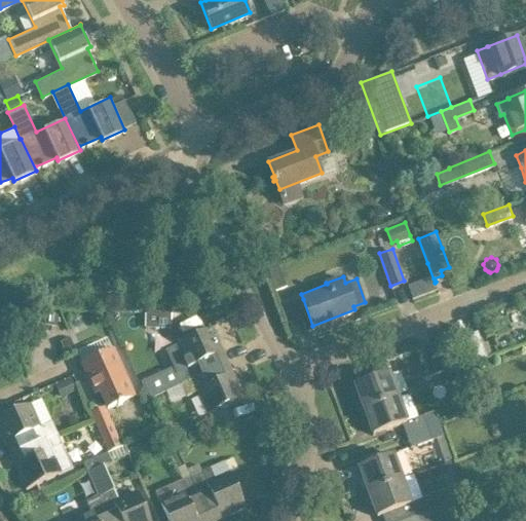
[(146,308),(146,326),(171,326),(172,308),(146,308)]
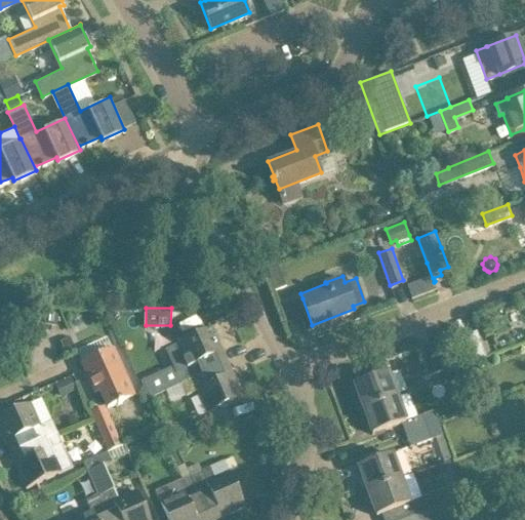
[(45,310),(44,320),(57,321),(58,311),(45,310)]
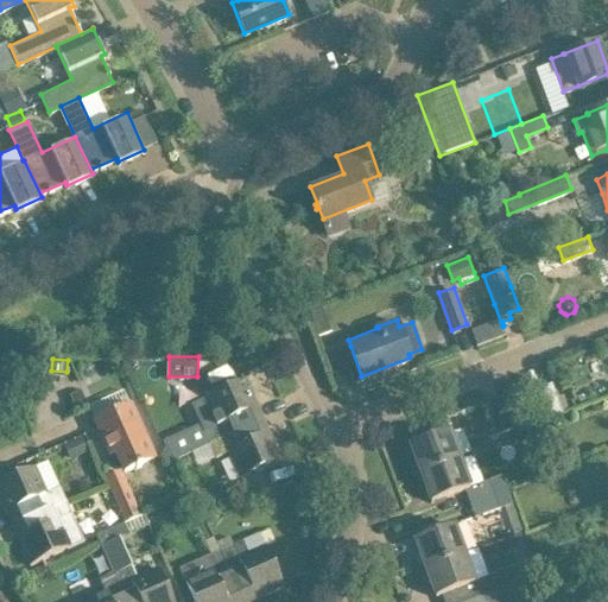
[(204,395),(213,412),(200,419),(200,422),(162,438),(171,460),(209,442),(208,441),(247,423),(263,416),(245,378),(204,395)]
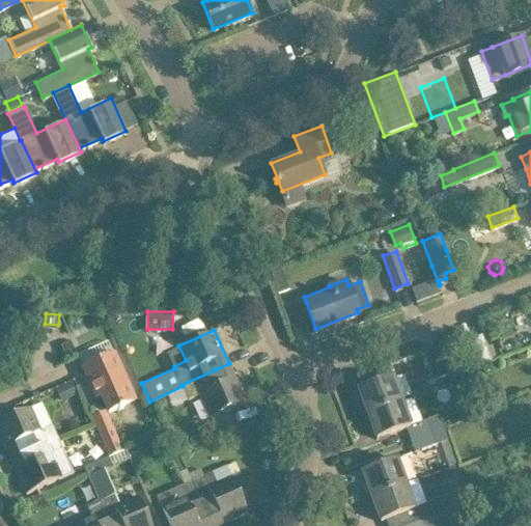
[(460,340),(468,360),(488,352),(481,332),(460,340)]
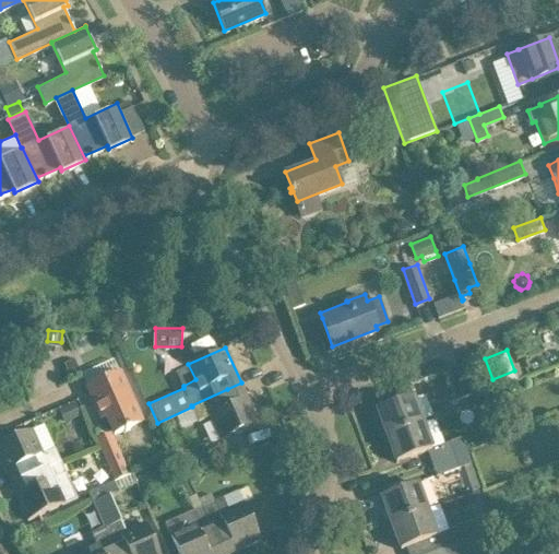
[(473,391),(461,361),(444,367),(455,398),(473,391)]
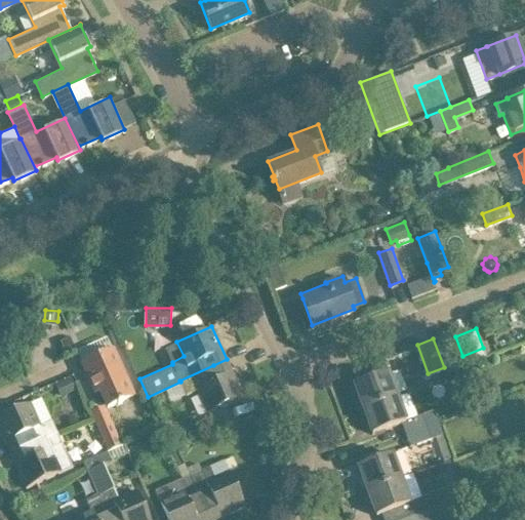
[(82,361),(94,389),(95,390),(102,388),(109,405),(132,395),(121,366),(112,348),(82,361)]
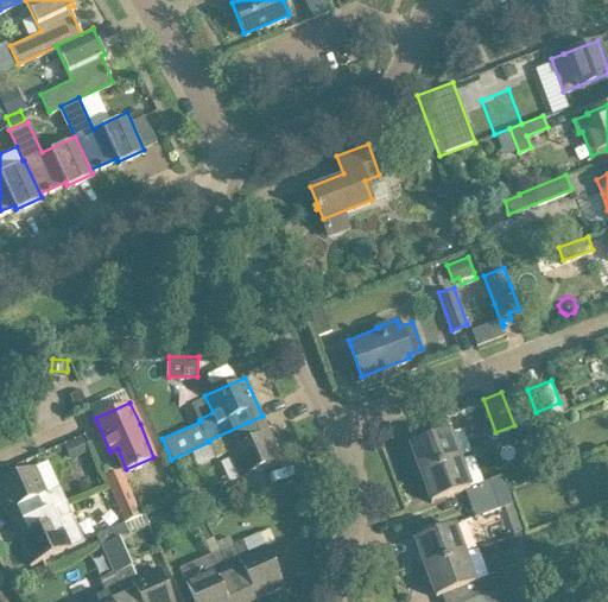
[(410,442),(420,470),(460,456),(443,414),(430,419),(435,432),(410,442)]
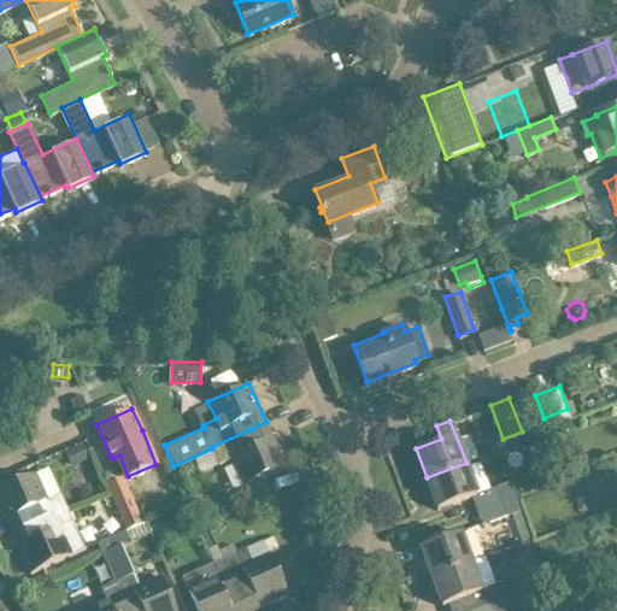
[(251,429),(211,447),(212,448),(218,462),(233,456),(244,482),(246,487),(253,504),(270,497),(263,481),(260,475),(285,464),(272,436),(266,422),(251,429)]
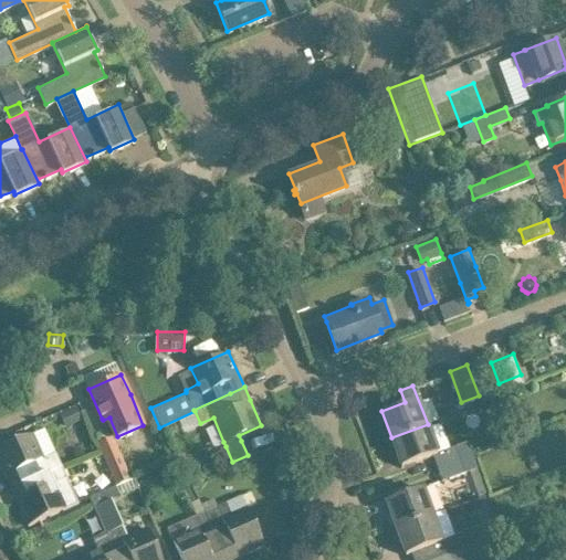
[(74,404),(61,411),(65,423),(80,416),(74,404)]
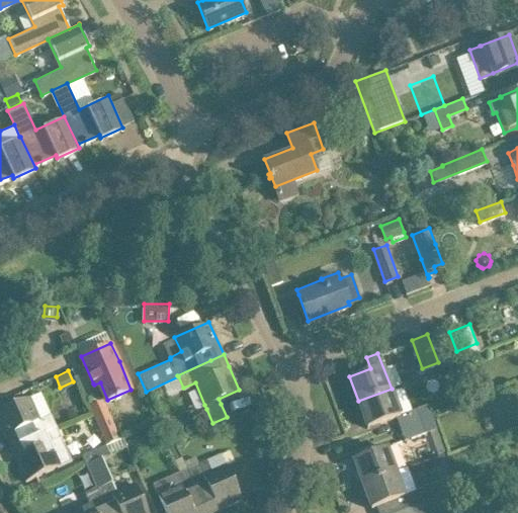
[(397,415),(401,426),(432,414),(429,403),(400,414),(392,389),(358,401),(367,426),(397,415)]
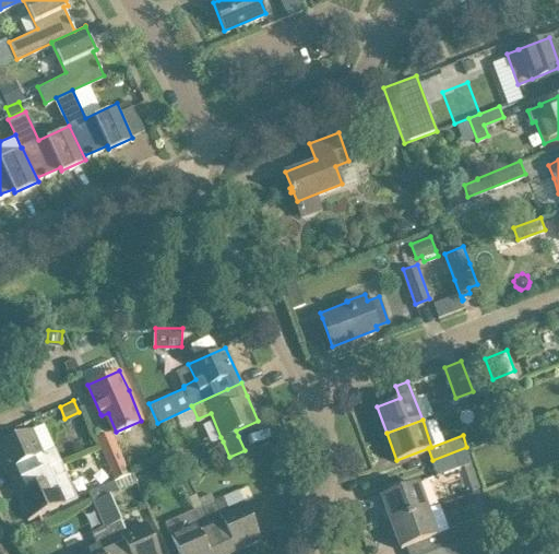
[(55,446),(43,451),(32,427),(0,440),(0,456),(11,482),(25,475),(60,459),(55,446)]
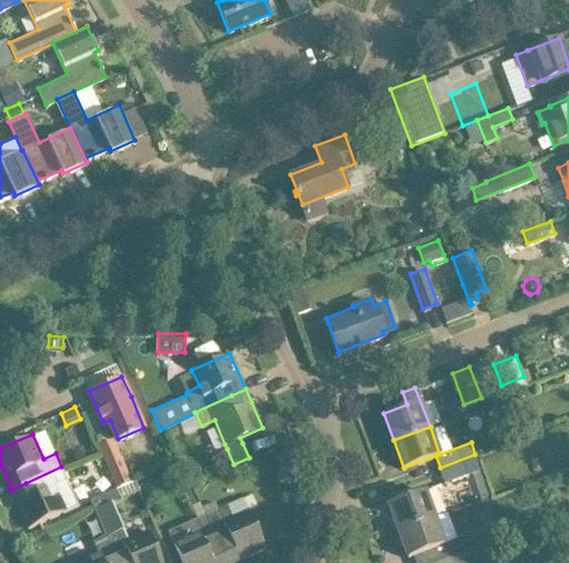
[(117,486),(132,480),(113,436),(98,443),(117,486)]
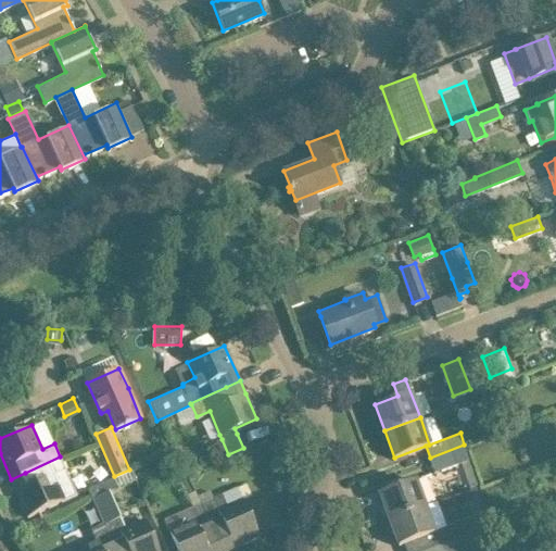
[(464,445),(430,458),(434,472),(462,462),(470,485),(478,484),(464,445)]
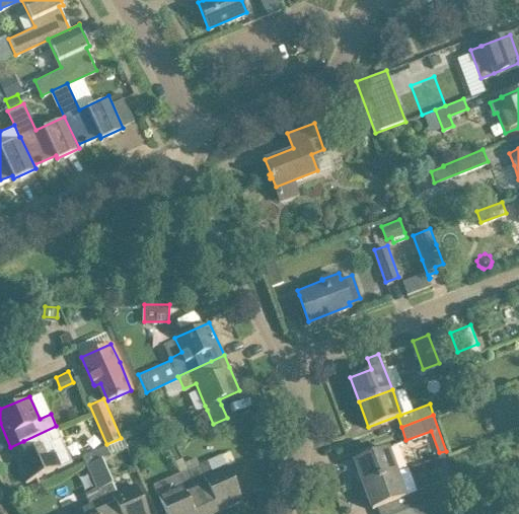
[(61,463),(71,459),(56,426),(23,441),(10,447),(25,480),(61,463)]
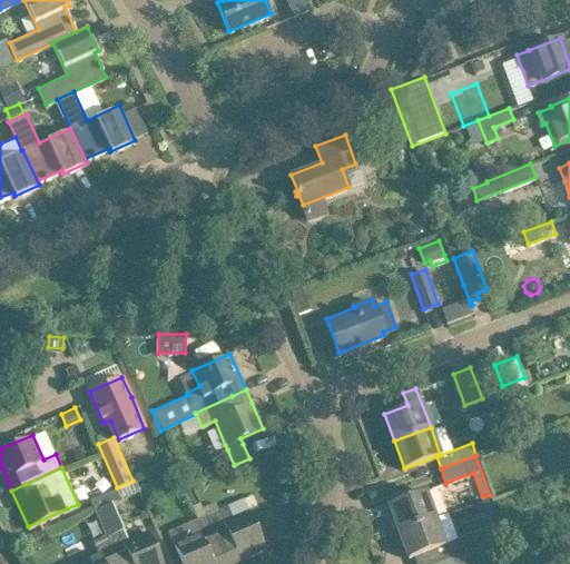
[(163,563),(148,528),(128,538),(111,501),(120,497),(116,487),(89,500),(105,534),(118,563),(163,563)]
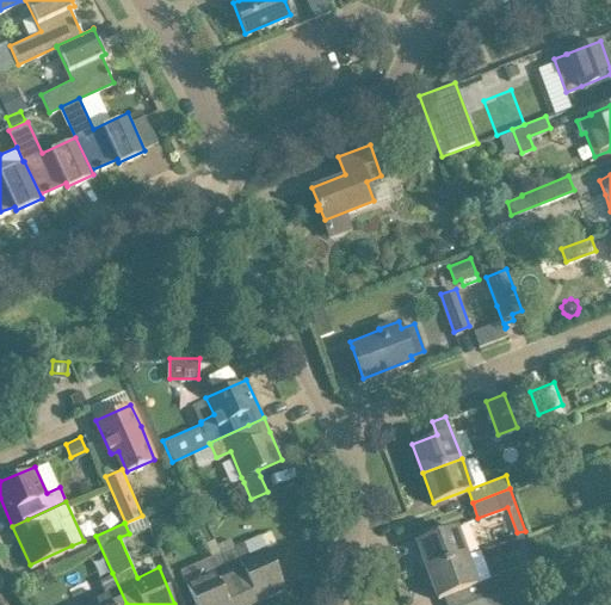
[(417,539),(427,568),(468,553),(457,524),(417,539)]
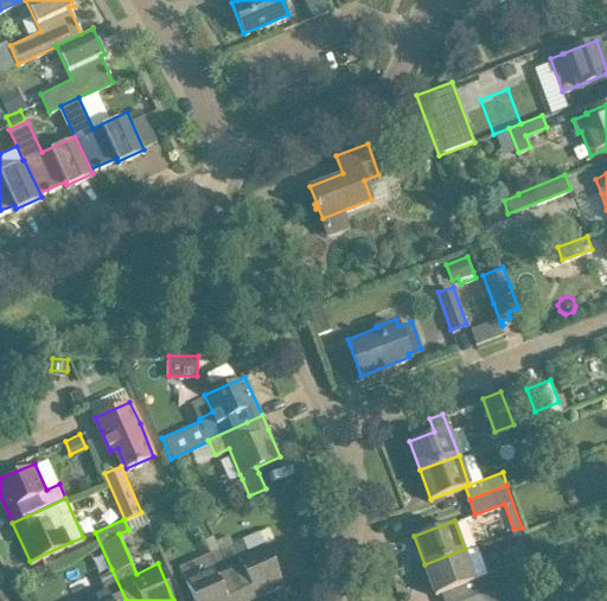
[(229,532),(216,538),(237,586),(243,600),(282,583),(264,542),(248,550),(242,537),(232,541),(229,532)]
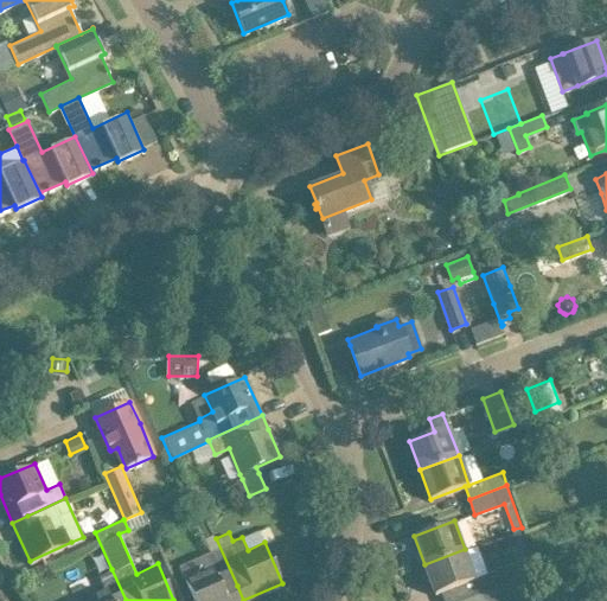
[(206,543),(210,551),(179,566),(195,600),(241,600),(243,600),(237,586),(216,538),(206,543)]
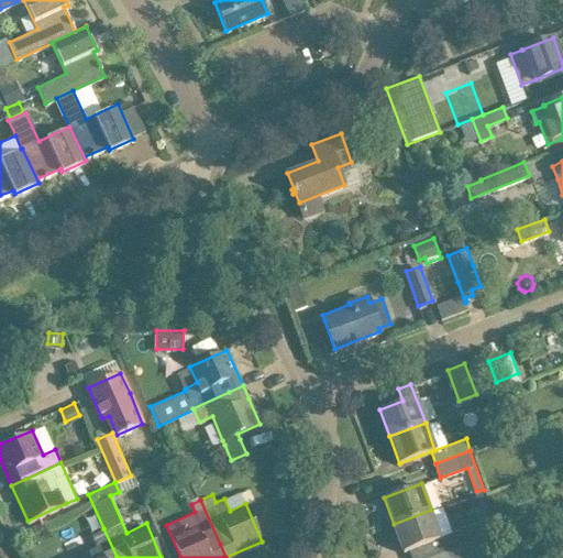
[(421,557),(432,555),(478,537),(473,524),(441,536),(431,510),(394,524),(404,550),(417,546),(421,557)]
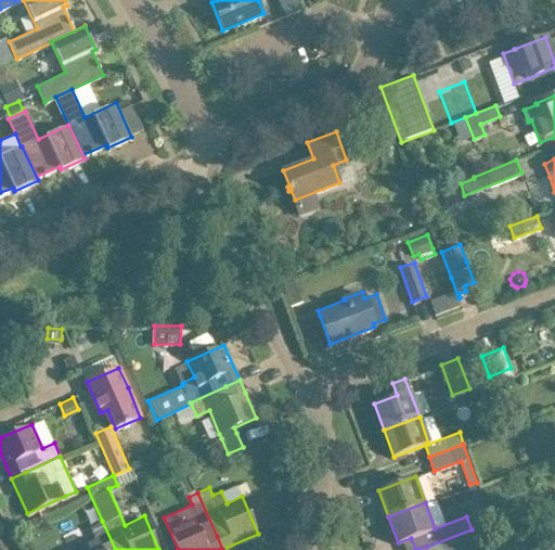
[(115,549),(102,521),(90,526),(95,538),(72,549),(115,549)]
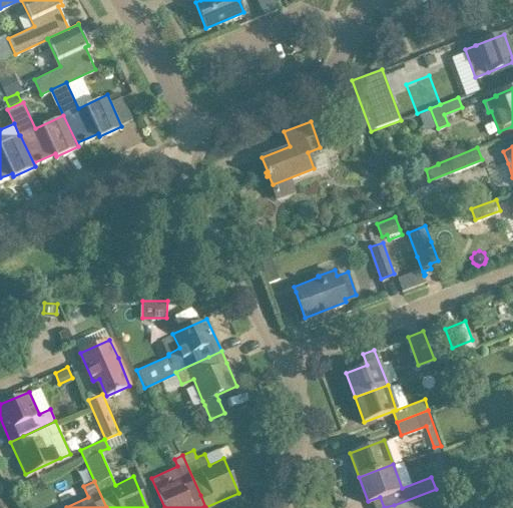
[(442,507),(436,489),(394,505),(394,507),(442,507)]
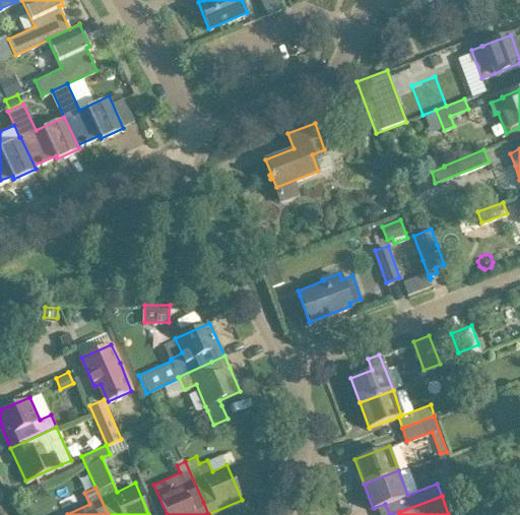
[(509,514),(506,506),(499,509),(501,514),(509,514)]
